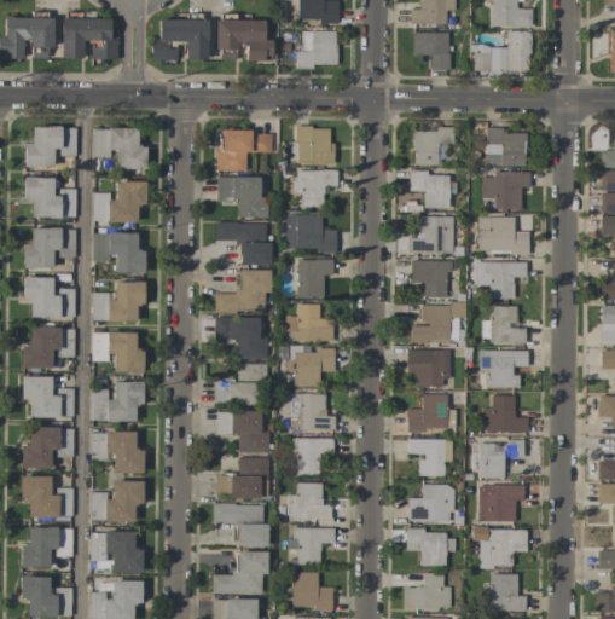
[(299,0),(300,22),(341,21),(340,0),(299,0)]
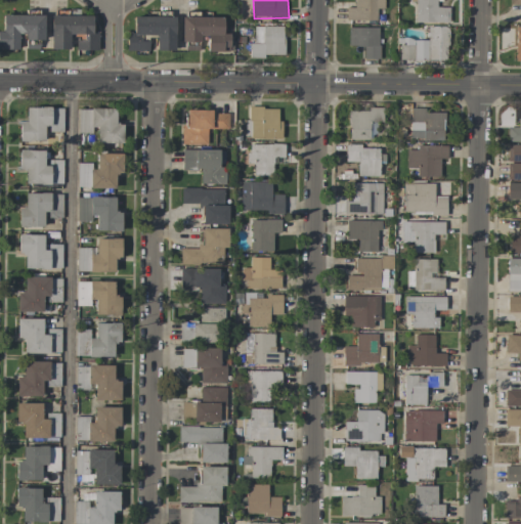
[(379,20),(380,9),(386,9),(386,0),(356,0),(357,7),(349,7),(348,20),(379,20)]
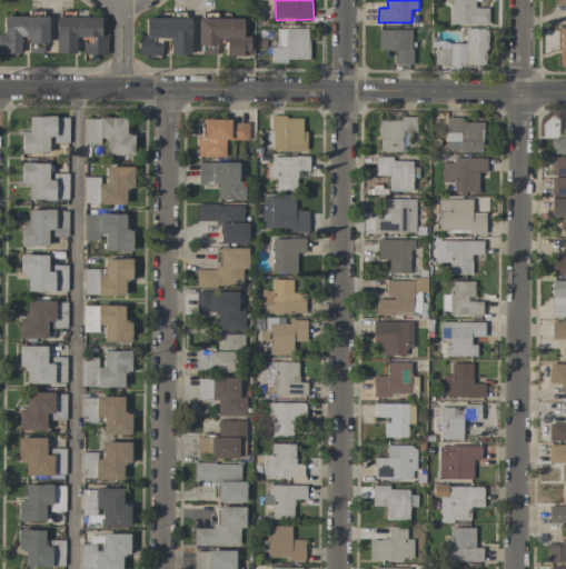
[(454,0),(454,25),(490,25),(490,8),(480,8),(479,0),(454,0)]
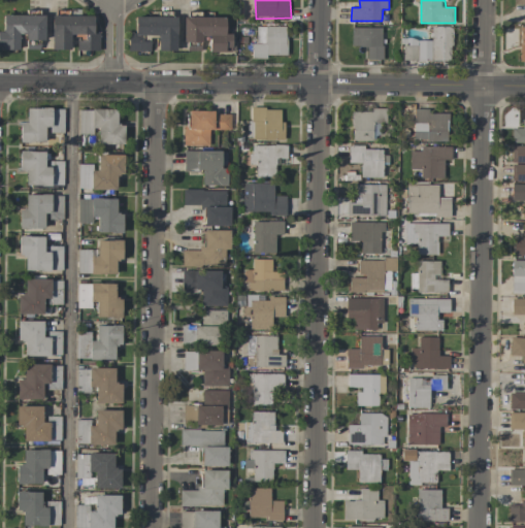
[(0,50),(23,51),(23,40),(46,40),(46,15),(5,14),(5,32),(0,31),(0,50)]
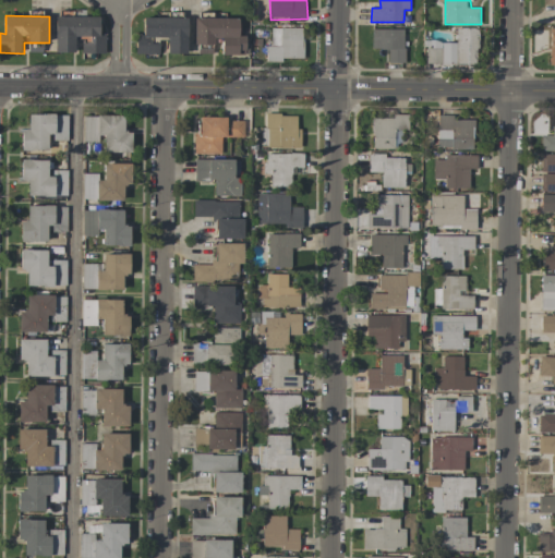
[(100,16),(57,16),(57,52),(76,52),(76,36),(94,36),(94,43),(84,43),(84,53),(108,53),(108,34),(100,34),(100,16)]
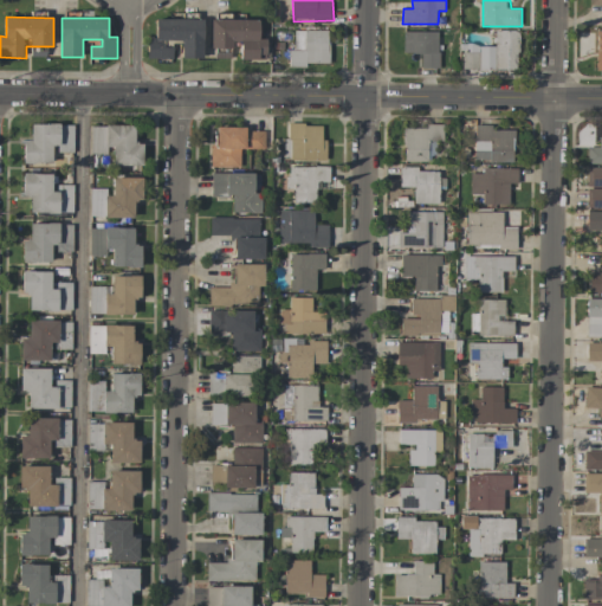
[(205,58),(205,19),(156,19),(156,38),(150,38),(150,58),(175,59),(175,44),(183,44),(183,58),(205,58)]
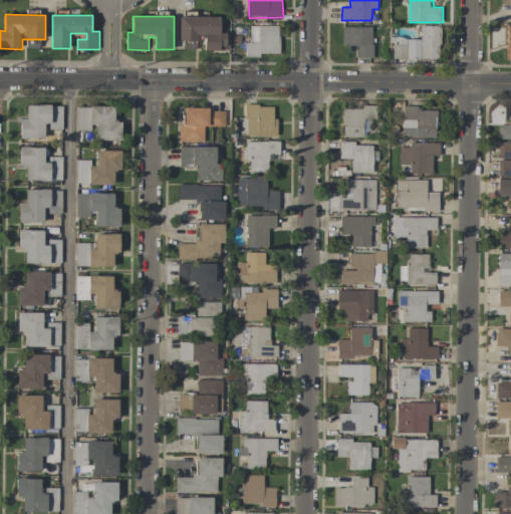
[(227,50),(227,33),(221,33),(221,17),(181,16),(181,41),(204,42),(203,50),(227,50)]
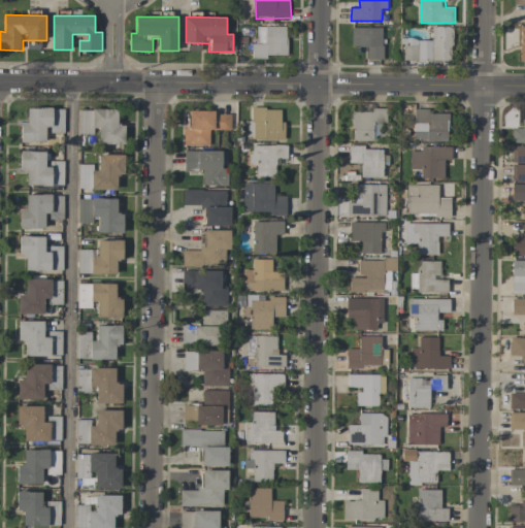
[(289,56),(289,27),(258,27),(258,44),(255,44),(255,59),(268,59),(268,56),(289,56)]
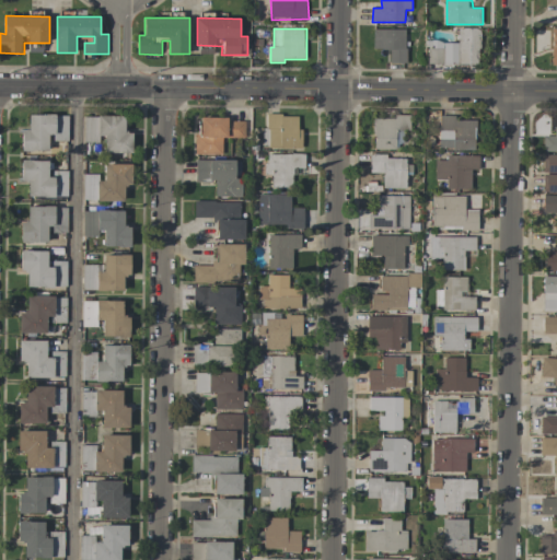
[(482,28),(461,28),(461,43),(430,43),(430,65),(482,65),(482,28)]
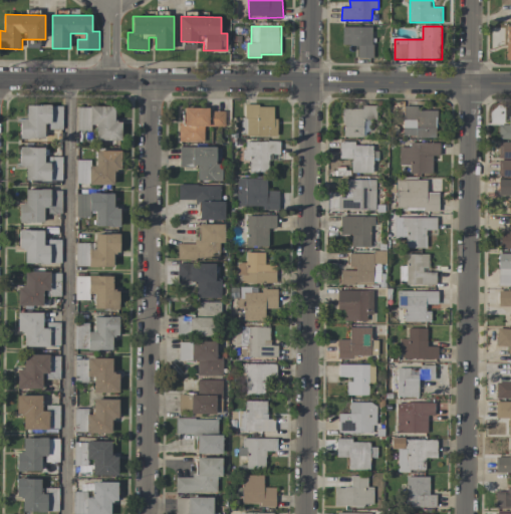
[(359,57),(373,58),(373,27),(344,27),(344,45),(359,45),(359,57)]
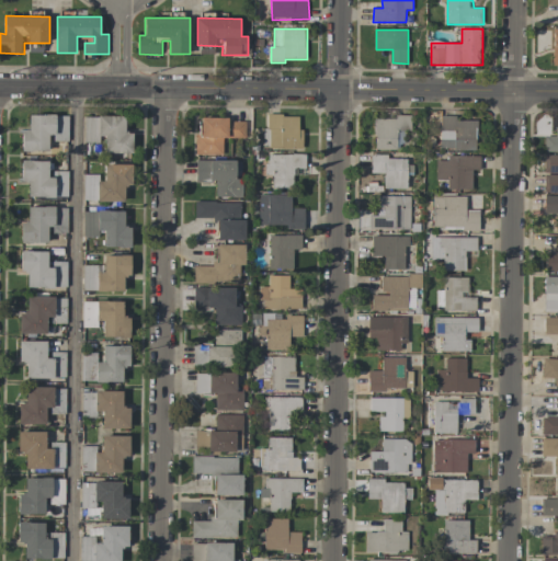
[(70,115),(30,115),(31,132),(23,132),(24,151),(52,151),(52,141),(70,141),(70,115)]
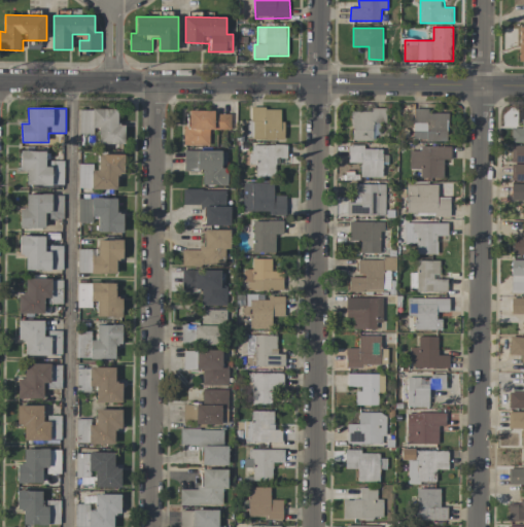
[(286,140),(286,120),(282,120),(282,108),(254,108),(253,139),(286,140)]
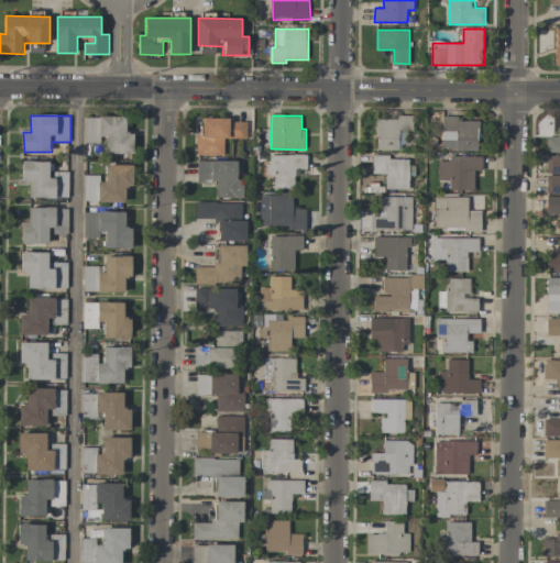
[(106,154),(134,154),(134,133),(127,133),(127,117),(87,117),(87,143),(106,143),(106,154)]
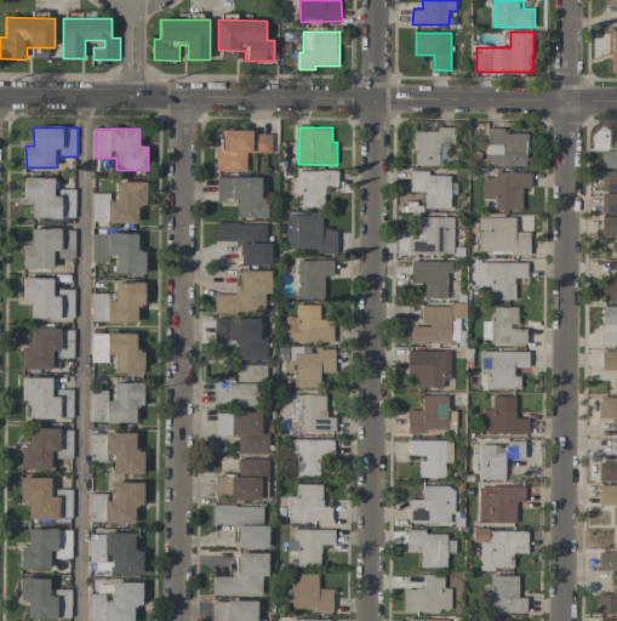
[(529,134),(507,132),(507,129),(489,129),(487,165),(529,166),(529,134)]
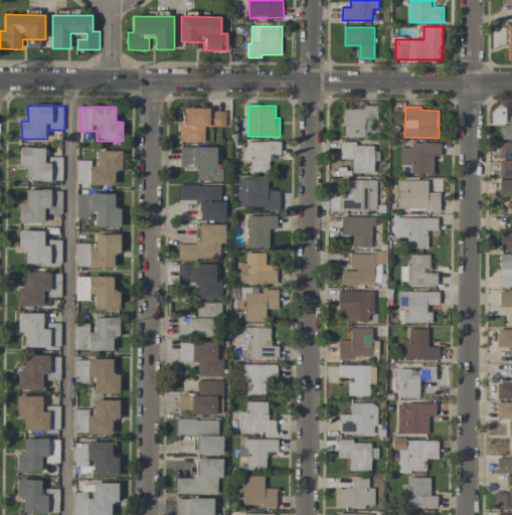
[(378,108),(346,108),(346,136),(373,136),(373,122),(378,122),(378,108)]
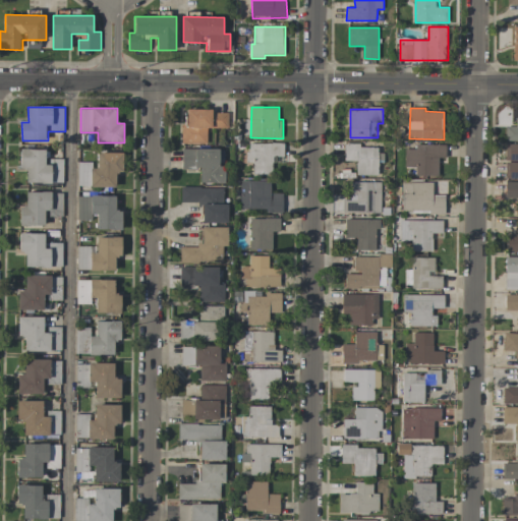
[(230,111),(188,110),(187,124),(183,124),(183,143),(209,143),(209,128),(230,128),(230,111)]
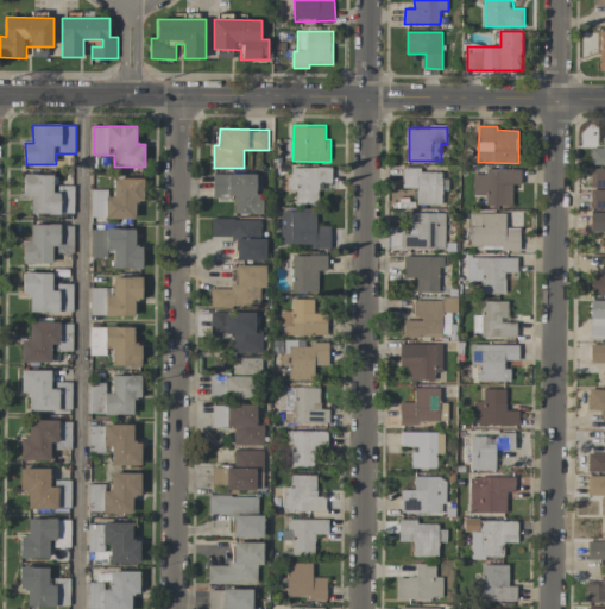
[(604,138),(604,148),(592,148),(592,165),(604,164),(604,138)]
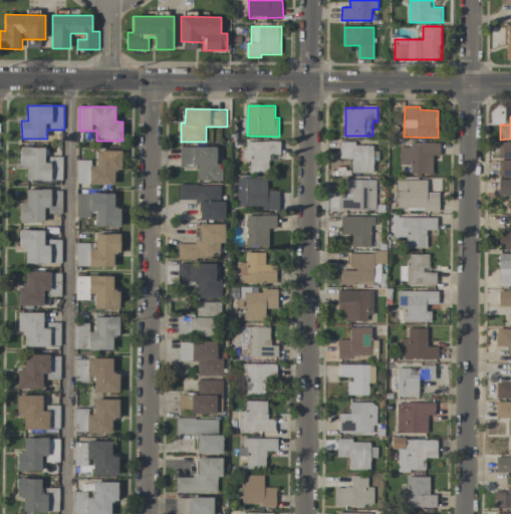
[(281,141),(246,142),(246,161),(251,161),(251,172),(270,172),(270,155),(282,154),(281,141)]
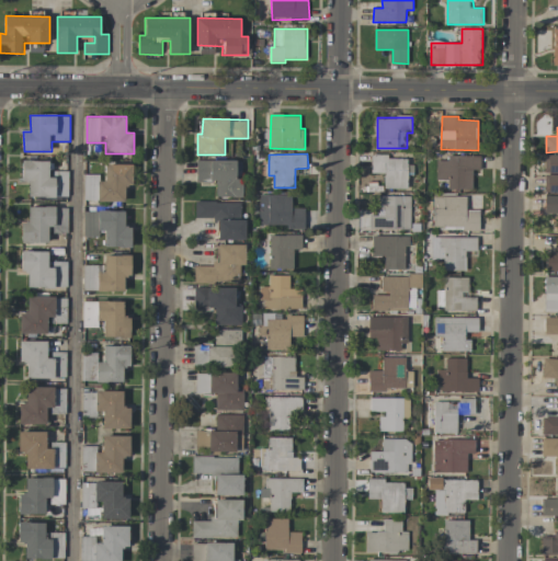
[(386,173),(386,187),(409,189),(410,159),(390,158),(390,155),(374,155),(373,173),(386,173)]
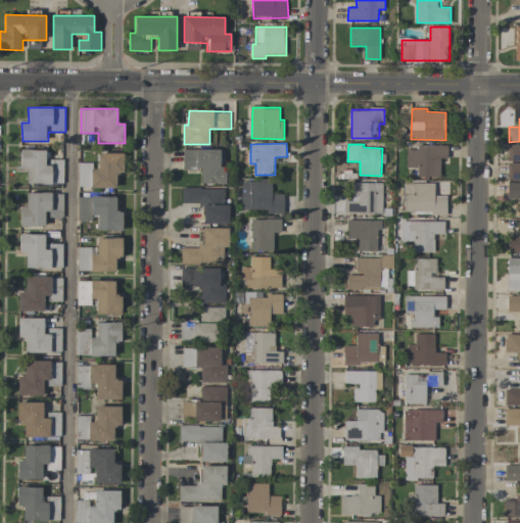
[(519,144),(509,144),(509,162),(509,180),(519,179),(519,144)]
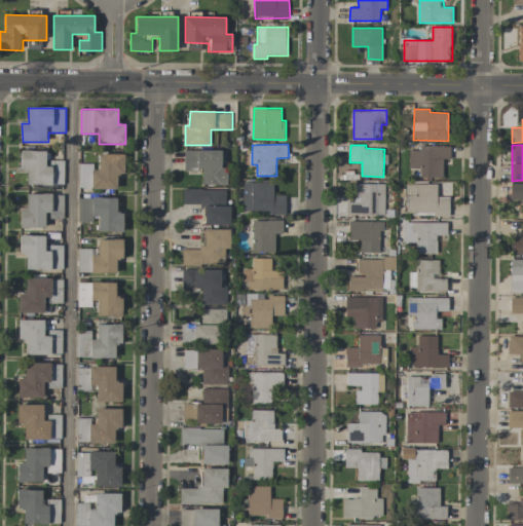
[(411,150),(411,168),(421,170),(421,178),(444,178),(445,159),(452,159),(452,146),(420,146),(420,150),(411,150)]
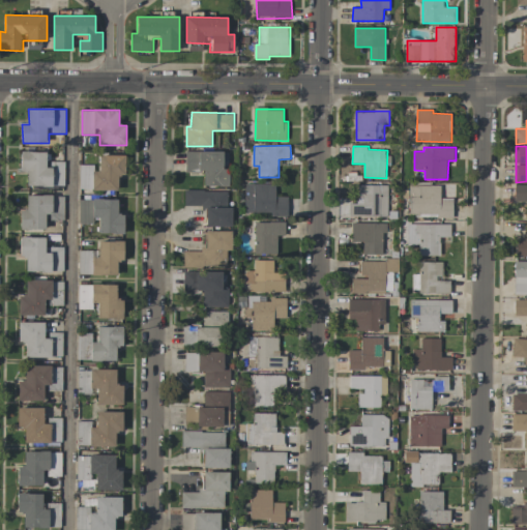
[(28,186),(65,186),(66,162),(49,162),(49,152),(22,151),(22,171),(28,171),(28,186)]
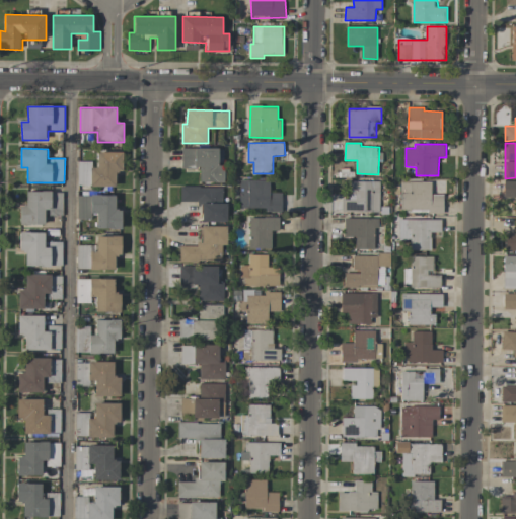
[(220,148),(183,148),(182,167),(202,167),(202,182),(226,182),(226,164),(220,163),(220,148)]
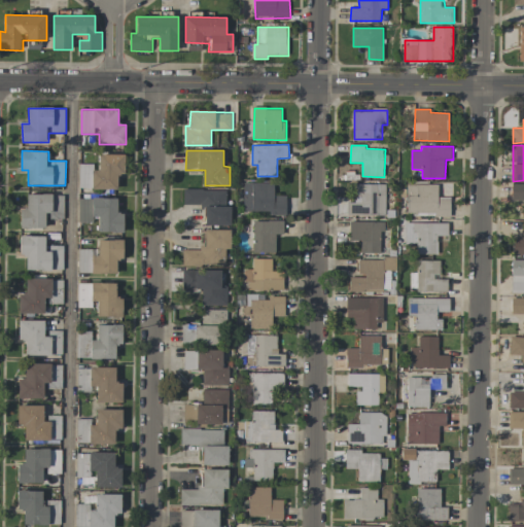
[(126,154),(98,154),(98,165),(81,165),(80,189),(118,189),(118,175),(126,175),(126,154)]
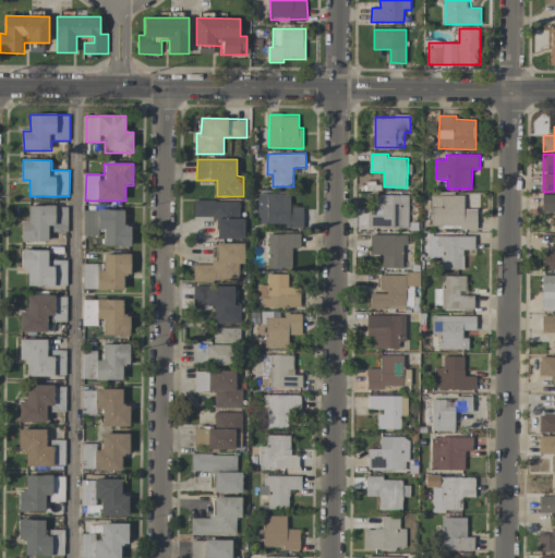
[(305,207),(291,207),(291,194),(260,193),(260,223),(288,225),(288,228),(304,228),(305,207)]
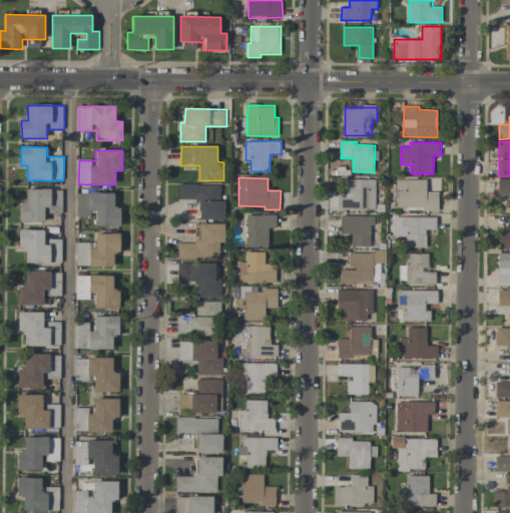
[(377,210),(378,179),(348,179),(347,197),(339,197),(339,209),(377,210)]
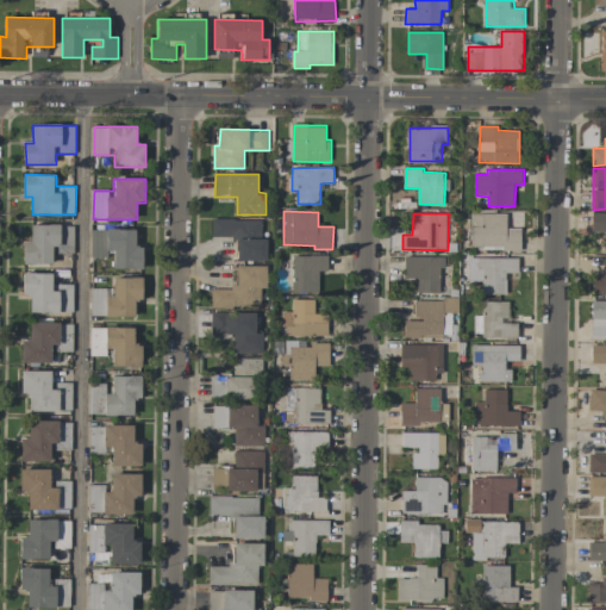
[(473,215),(473,250),(523,249),(523,228),(508,228),(507,215),(473,215)]
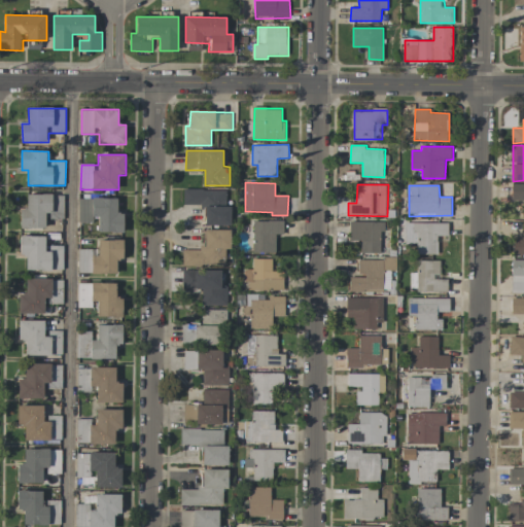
[(523,185),(513,185),(513,200),(523,200),(523,185)]
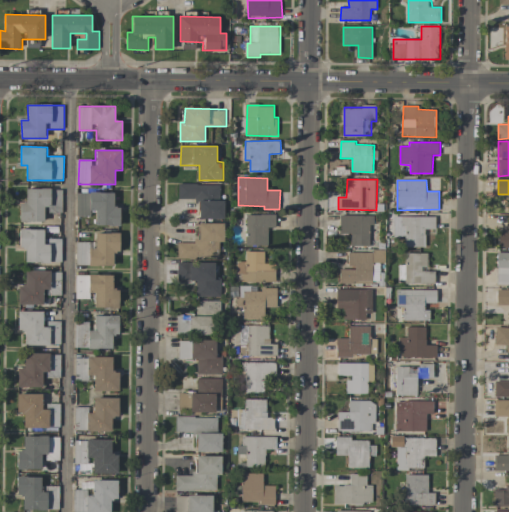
[(225,219),(225,199),(221,199),(221,184),(180,184),(179,199),(201,200),(200,219),(225,219)]
